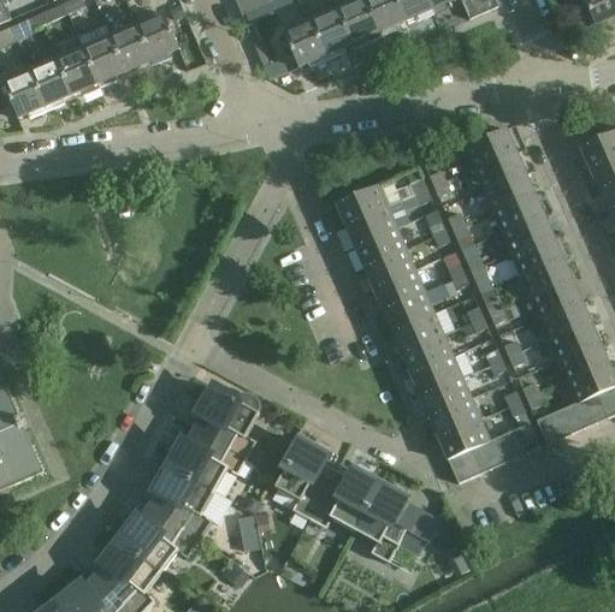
[(65,0),(63,1),(67,13),(84,6),(82,0),(65,0)]
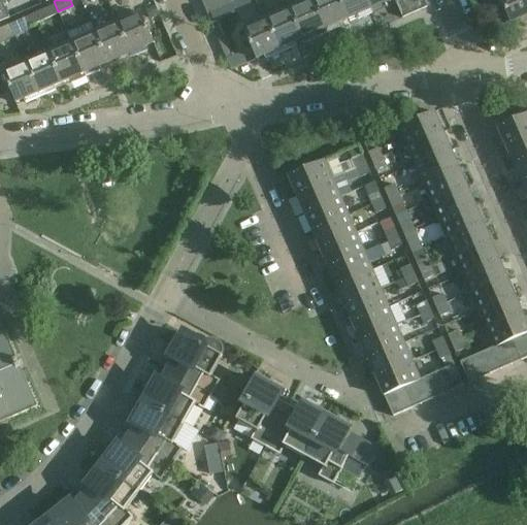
[(200,0),(206,12),(232,2),(231,0),(200,0)]
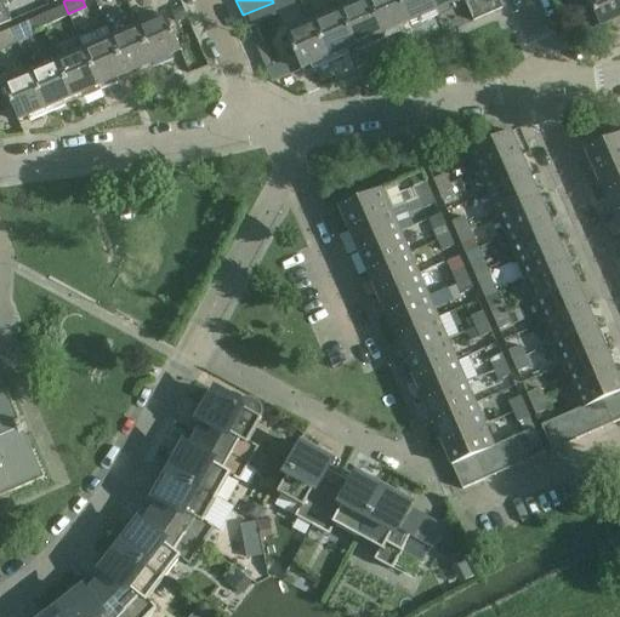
[(385,36),(368,0),(352,0),(339,6),(356,44),(363,40),(365,45),(385,36)]
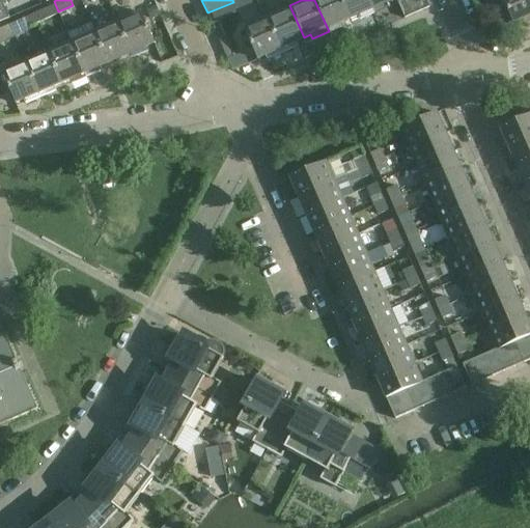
[(350,18),(341,0),(314,0),(329,31),(343,25),(342,21),(350,18)]
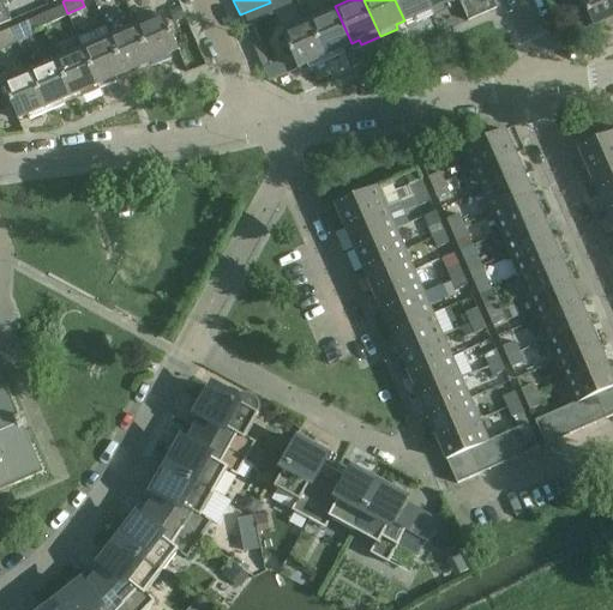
[(433,13),(427,0),(395,0),(404,20),(413,17),(414,20),(433,13)]
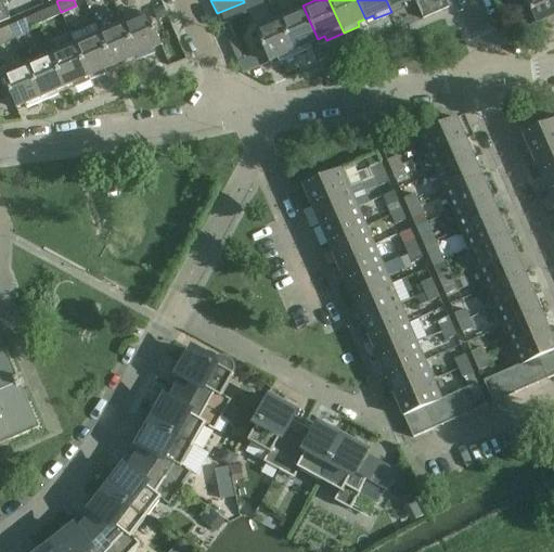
[(386,0),(391,12),(407,5),(406,1),(408,0),(386,0)]
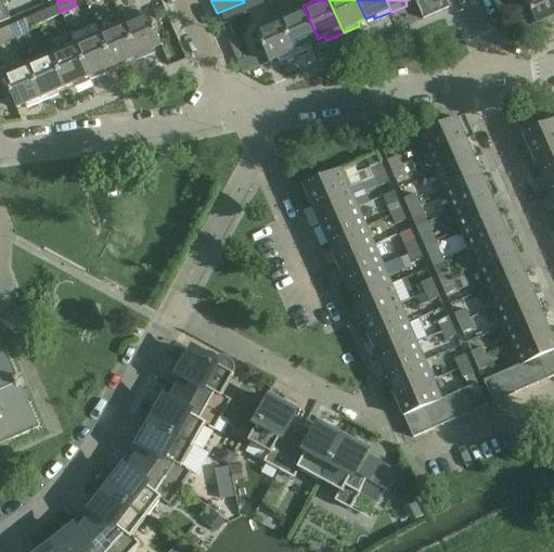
[(414,0),(422,16),(448,5),(445,0),(414,0)]
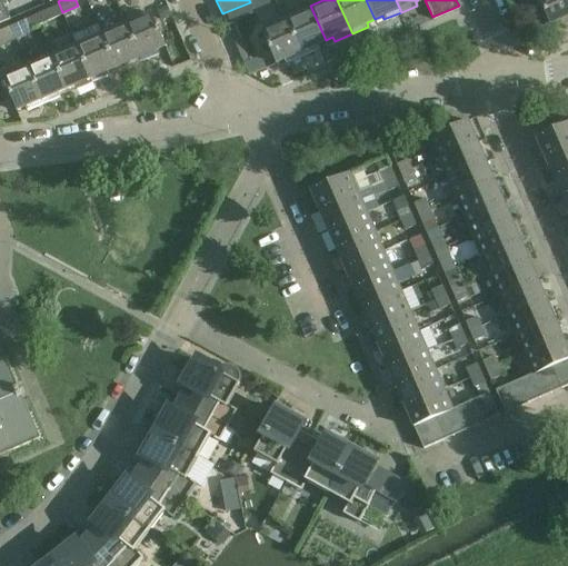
[(539,0),(549,22),(558,19),(560,23),(567,19),(567,0),(539,0)]
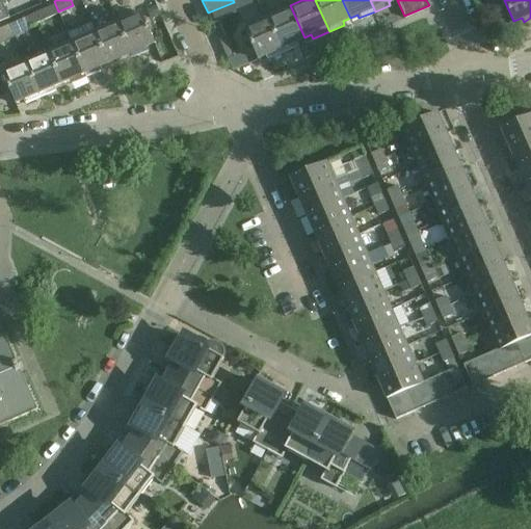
[(58,11),(54,1),(38,8),(43,18),(58,11)]
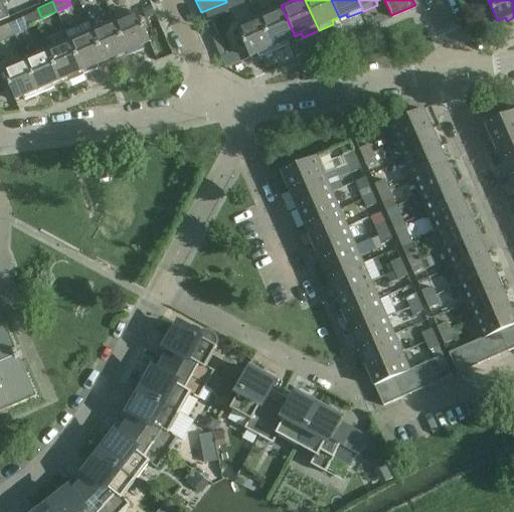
[(295,36),(281,5),(259,14),(274,49),(289,43),(287,39),(295,36)]
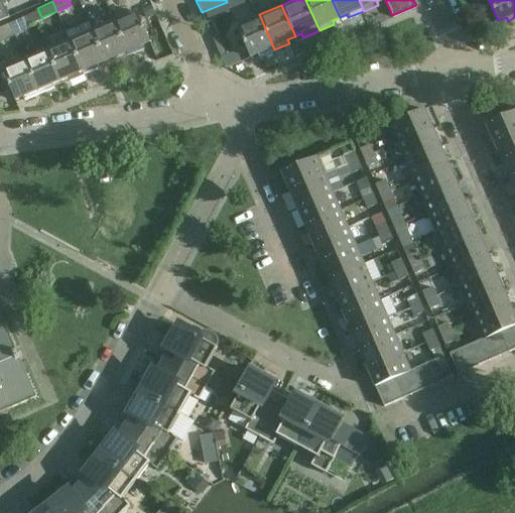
[(114,20),(128,54),(144,47),(142,43),(150,40),(137,11),(114,20)]
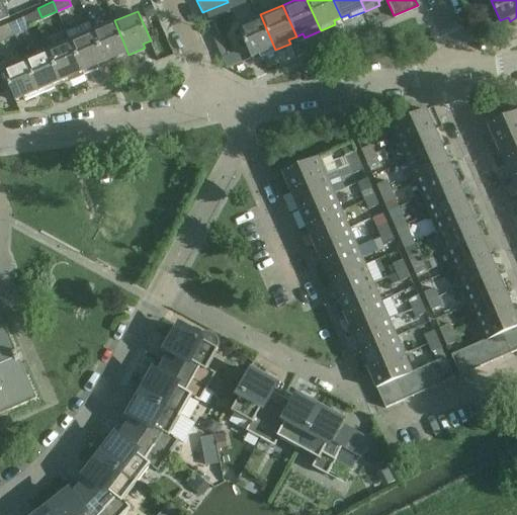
[(9,21),(13,30),(26,24),(34,21),(30,12),(22,15),(9,21)]
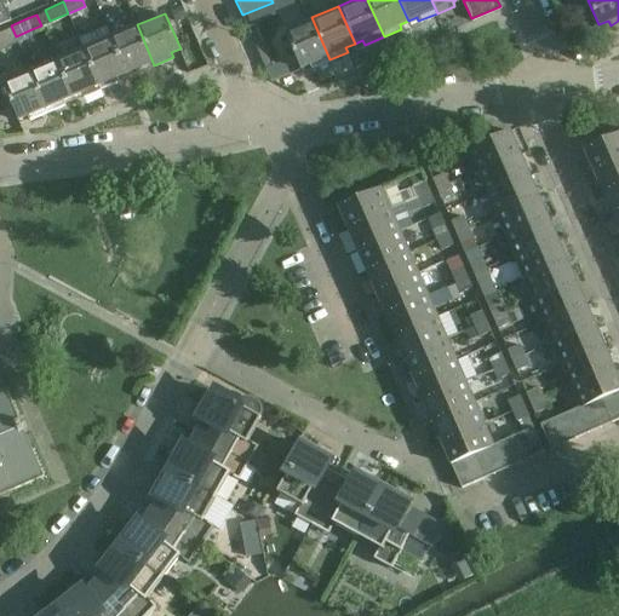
[(330,59),(311,17),(284,29),(299,68),(309,63),(311,68),(330,59)]
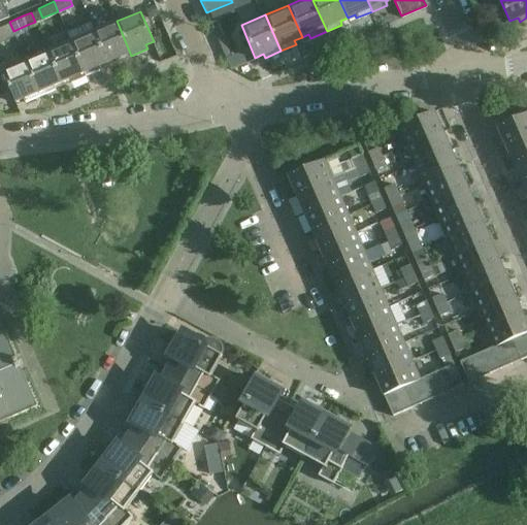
[(131,56),(117,21),(94,30),(107,61),(116,58),(117,62),(131,56)]
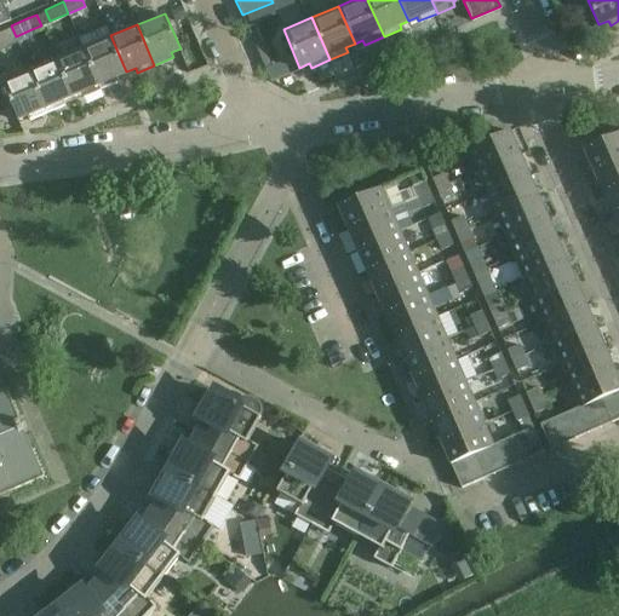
[(16,36),(11,26),(0,30),(0,49),(17,41),(15,36),(16,36)]
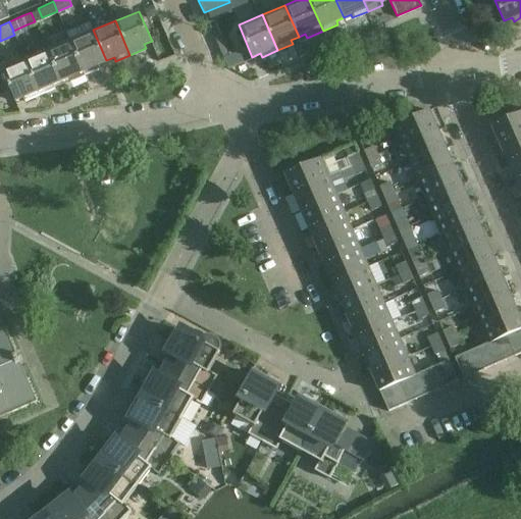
[(106,60),(93,30),(69,40),(85,74),(100,67),(99,63),(106,60)]
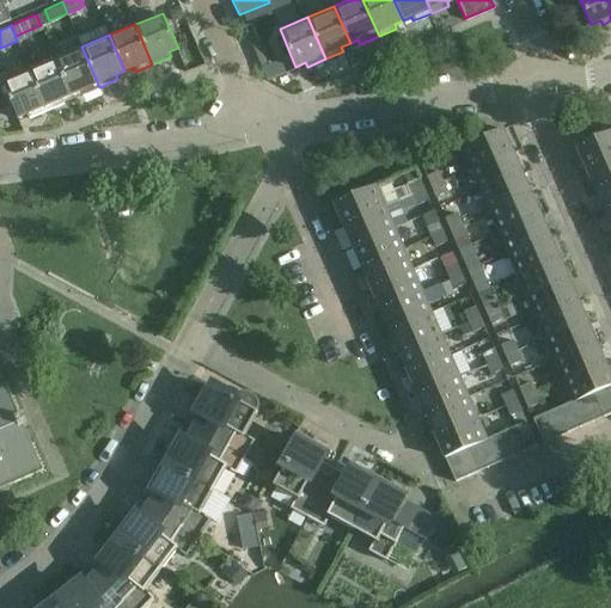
[(99,87),(81,47),(55,57),(71,94),(80,90),(83,94),(99,87)]
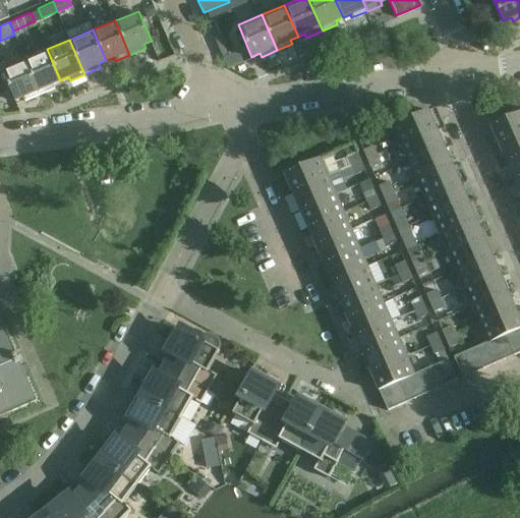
[(60,80),(47,49),(24,58),(39,94),(55,88),(53,83),(60,80)]
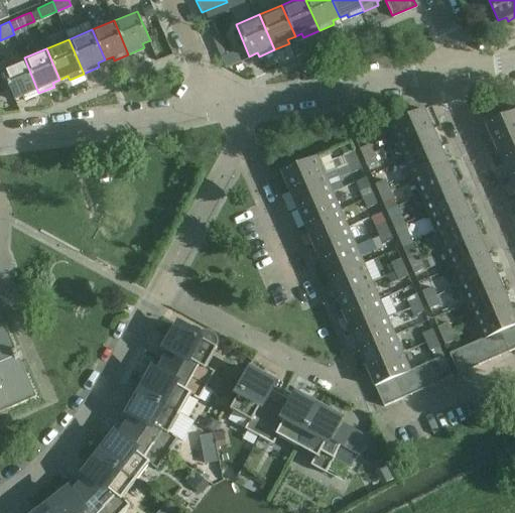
[(38,93),(24,57),(1,68),(15,99),(23,96),(24,99),(38,93)]
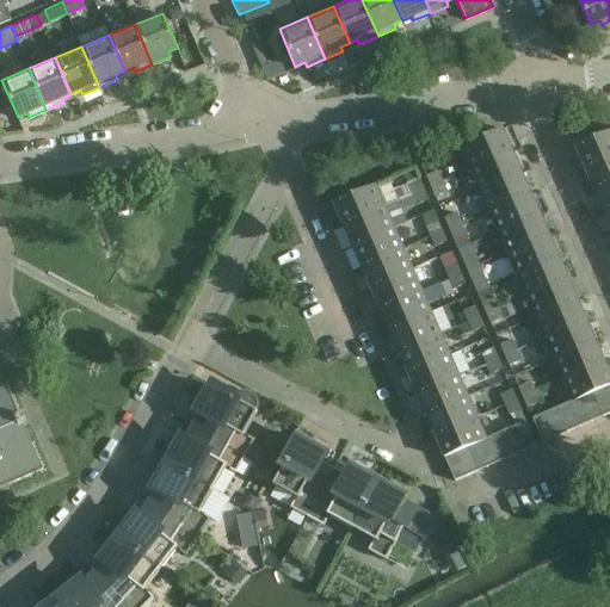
[(457,144),(458,146),(468,167),(511,148),(501,127),(457,144)]
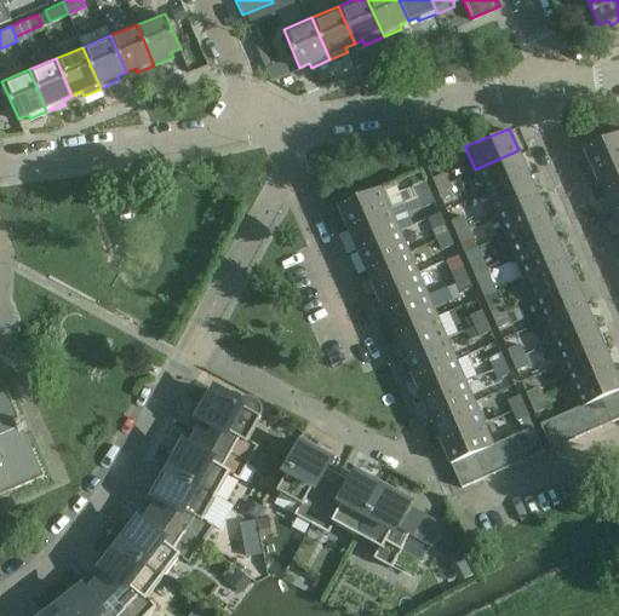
[(618,155),(618,128),(583,145),(592,168),(618,155)]
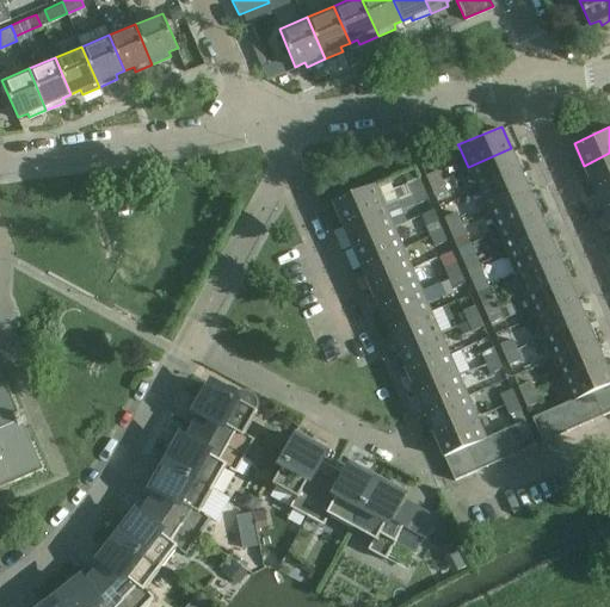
[(511,148),(468,167),(476,187),(519,169),(511,148)]
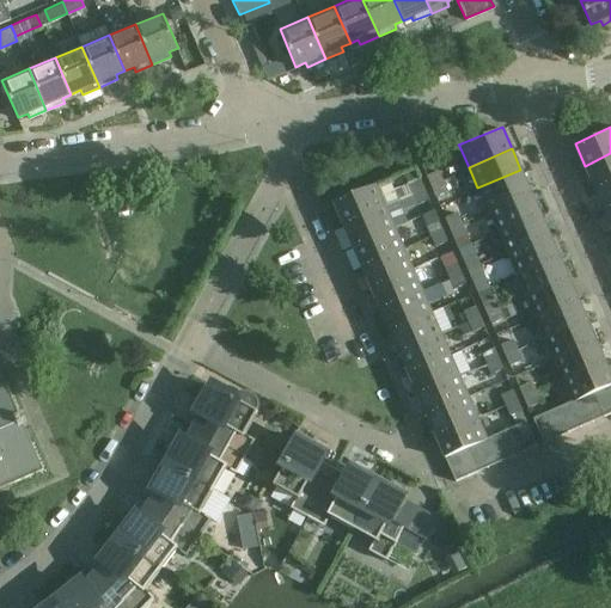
[(610,153),(585,166),(593,186),(610,178),(610,153)]
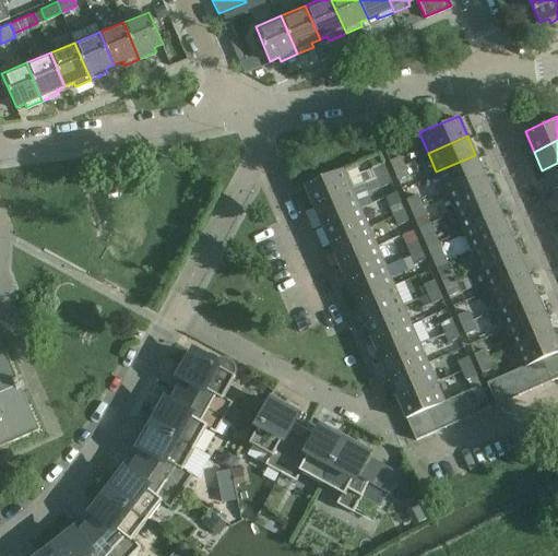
[(170,154),(169,144),(151,146),(153,157),(170,154)]
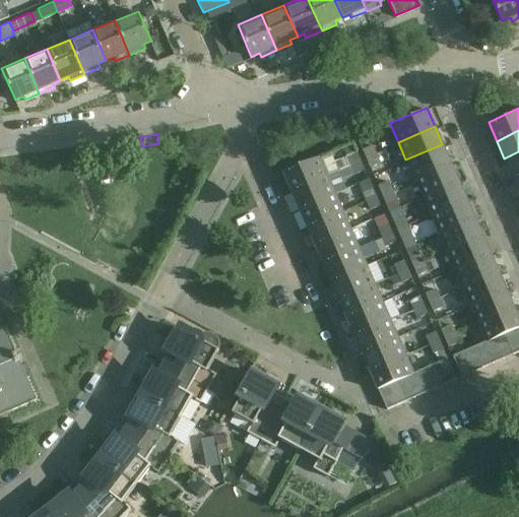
[(365,156),(376,152),(372,143),(362,148),(365,156)]
